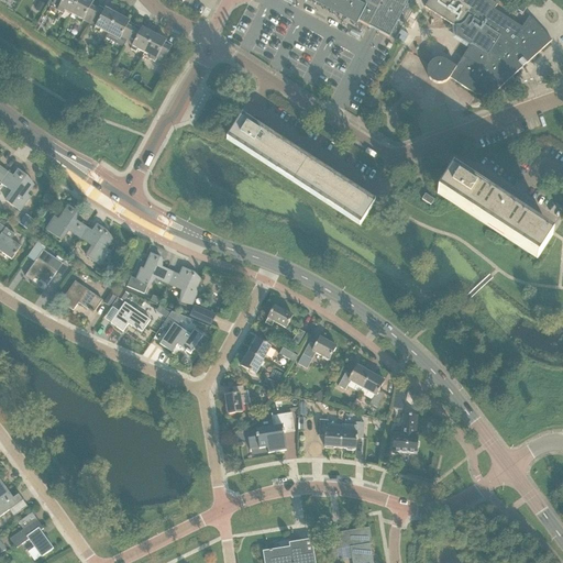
[(72,14),(78,0),(54,0),(53,4),(59,8),(57,11),(63,14),(65,11),(72,14)]
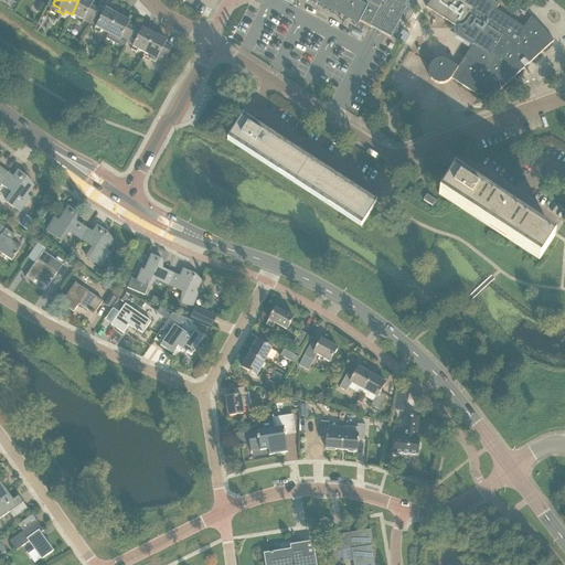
[(91,24),(97,10),(92,7),(94,2),(88,0),(78,0),(72,14),(78,18),(76,21),(82,24),(84,21),(91,24)]
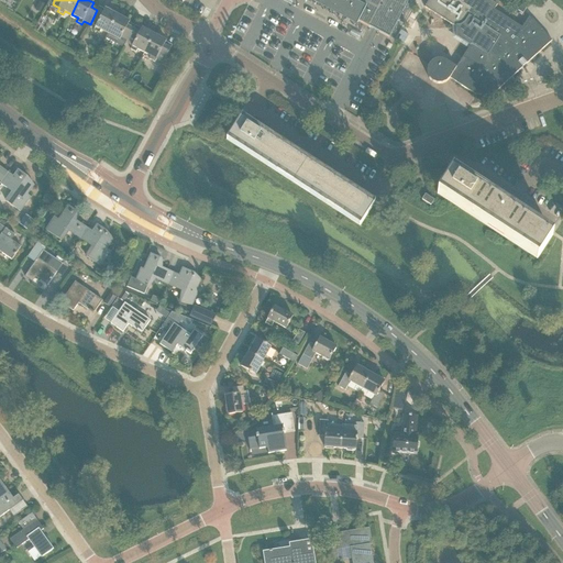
[(317,0),(388,37),(408,0),(317,0)]
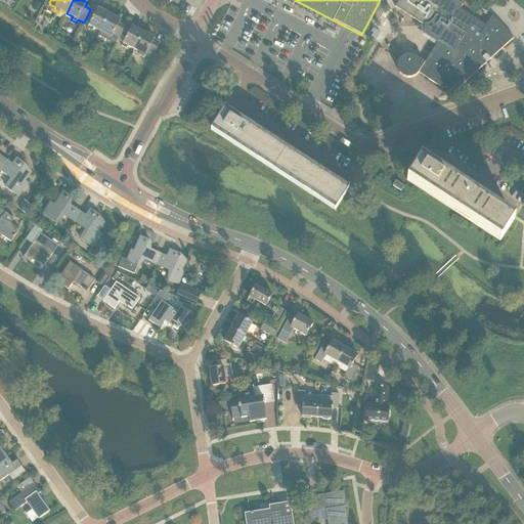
[(460,9),(463,5),(454,0),(399,0),(395,7),(421,24),(424,36),(436,44),(424,62),(415,56),(410,55),(406,55),(402,57),(399,60),(397,64),(397,69),(399,74),(402,77),(406,78),(411,78),(416,76),(419,73),(443,89),(460,87),(514,38),(495,18),(492,16),(485,26),(460,9)]
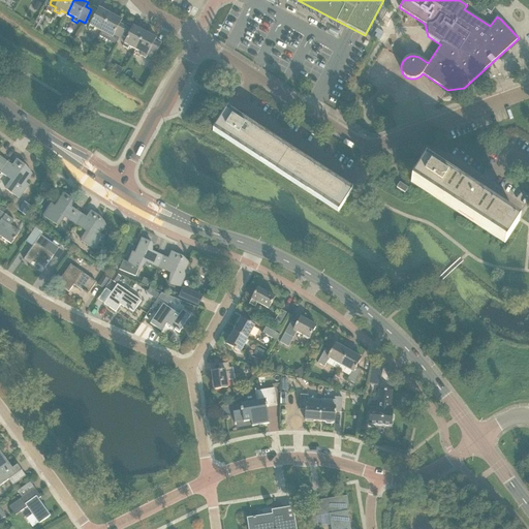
[(101,32),(111,14),(99,8),(97,12),(91,9),(85,23),(90,26),(88,29),(93,31),(95,29),(101,32)]
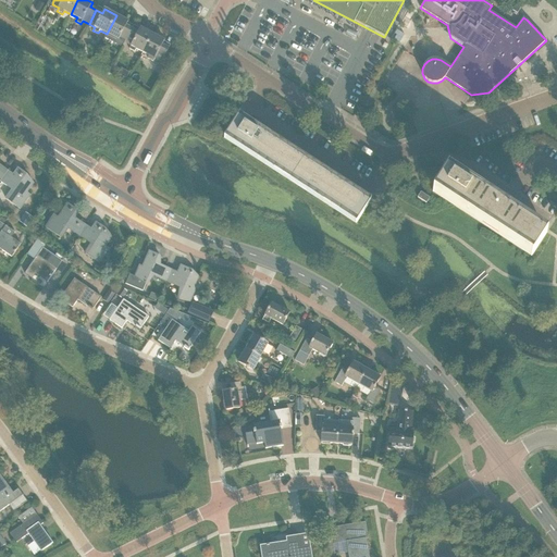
[(116,15),(107,34),(104,38),(122,48),(125,42),(132,28),(126,26),(128,22),(116,15)]
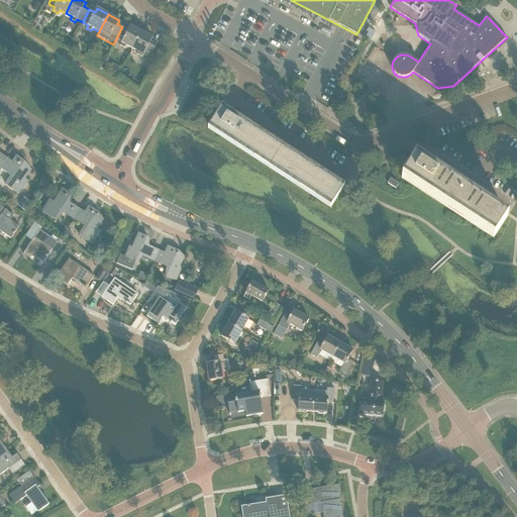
[(505,23),(502,26),(509,34),(512,30),(505,23)]
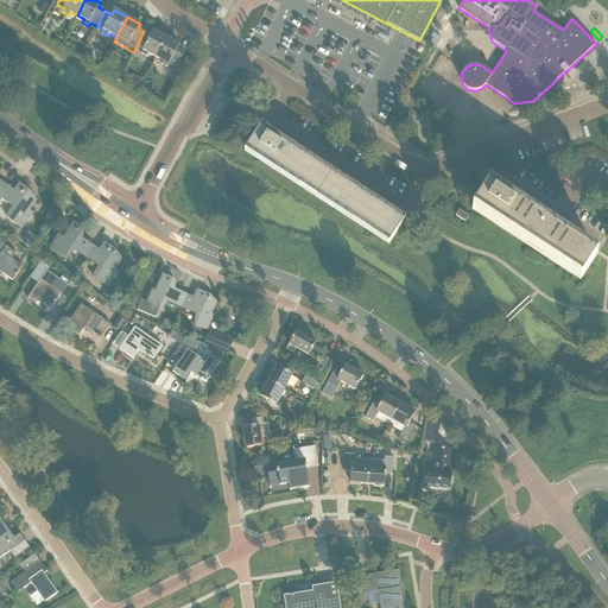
[(156,57),(166,37),(153,31),(151,35),(144,31),(137,46),(143,50),(141,54),(147,57),(149,54),(156,57)]
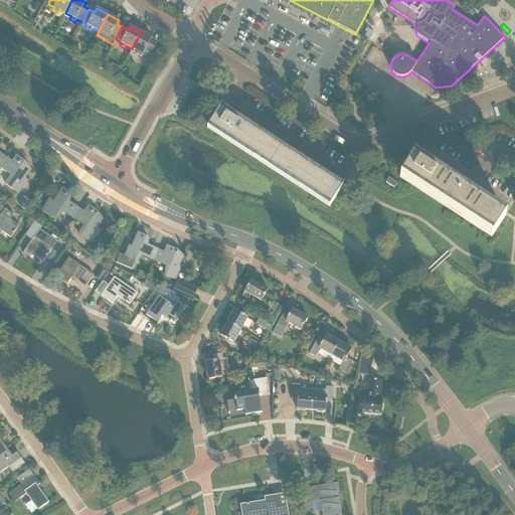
[(374,32),(367,28),(362,35),(369,39),(374,32)]
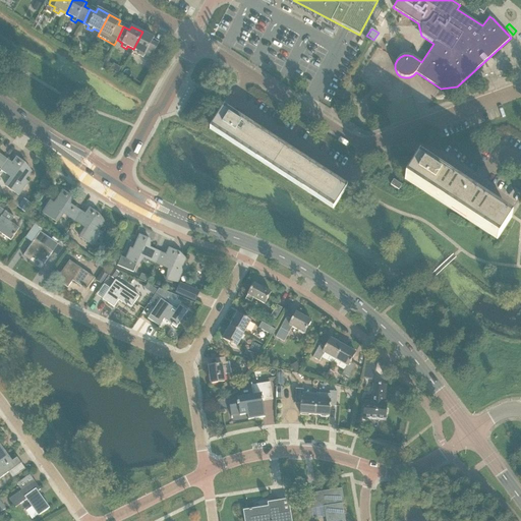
[(142,32),(133,49),(139,53),(138,55),(143,58),(145,55),(151,58),(158,45),(152,42),(154,38),(142,32)]
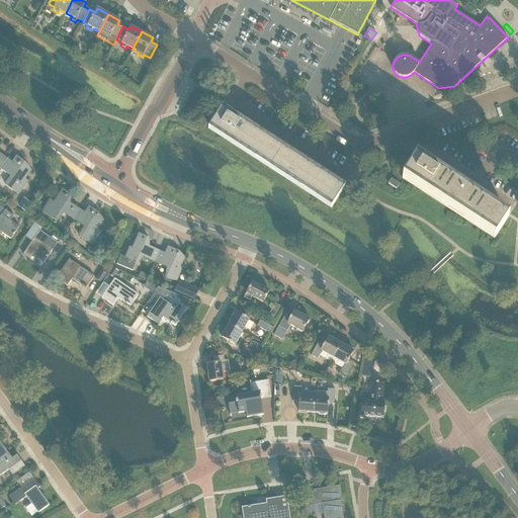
[(331,208),(345,186),(223,107),(208,130),(331,208)]
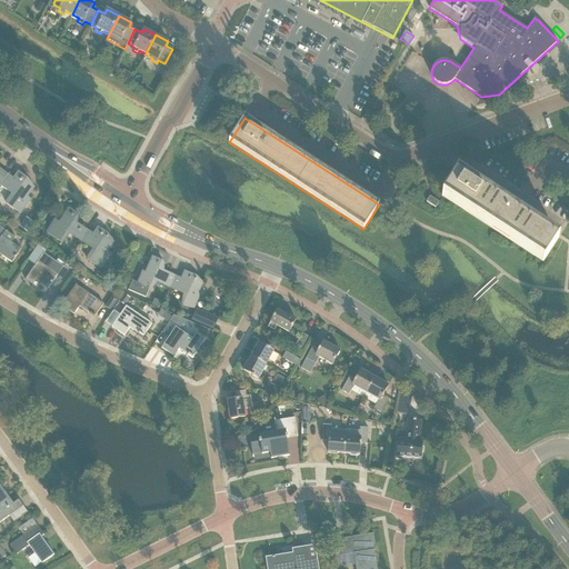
[(9,175),(1,186),(7,190),(9,187),(15,191),(6,203),(20,213),(30,199),(27,197),(33,188),(25,178),(26,177),(19,172),(15,179),(9,175)]
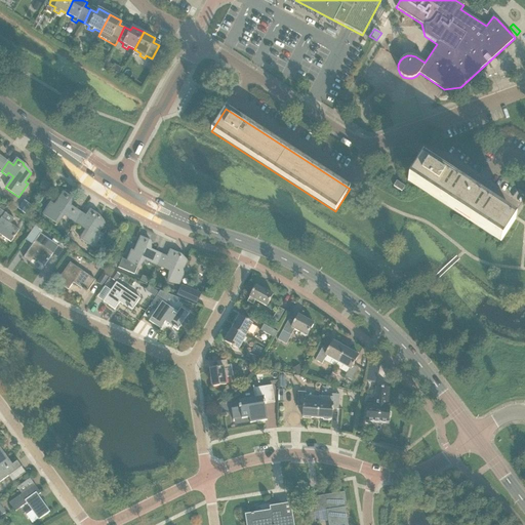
[(500,242),(515,219),(422,159),(407,182),(500,242)]
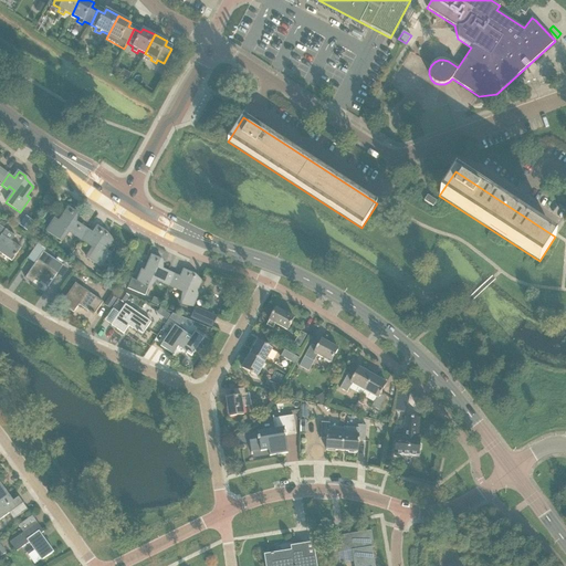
[(433,207),(437,201),(427,196),(423,201),(433,207)]
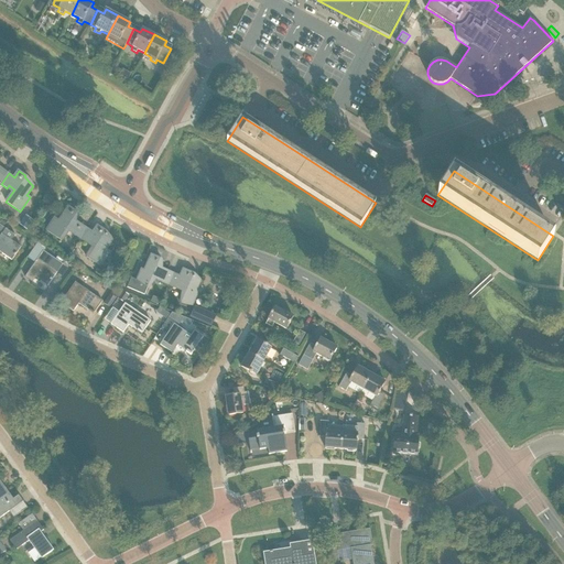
[(80,240),(87,228),(75,220),(77,213),(68,206),(58,220),(54,218),(46,230),(62,241),(69,229),(76,232),(74,236),(80,240)]
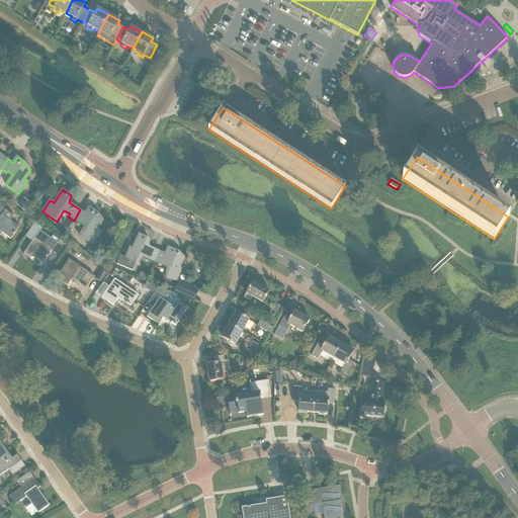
[(25,208),(30,201),(25,197),(19,204),(25,208)]
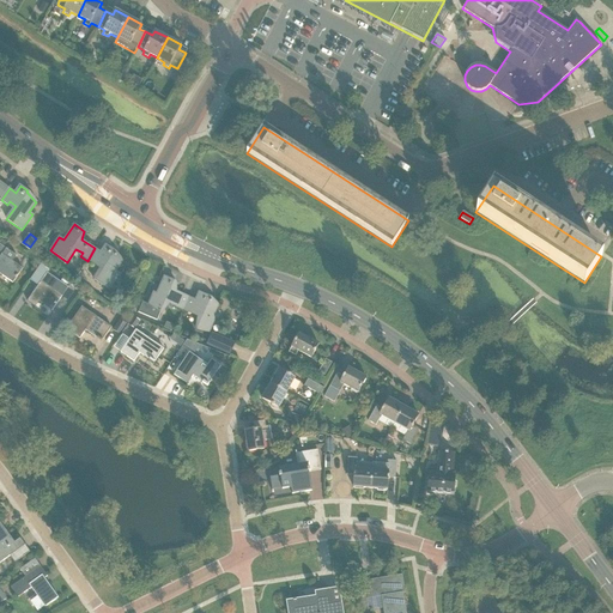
[(95,248),(87,261),(93,265),(96,262),(102,266),(93,279),(109,290),(120,274),(115,271),(122,261),(113,252),(113,249),(107,246),(101,253),(95,248)]
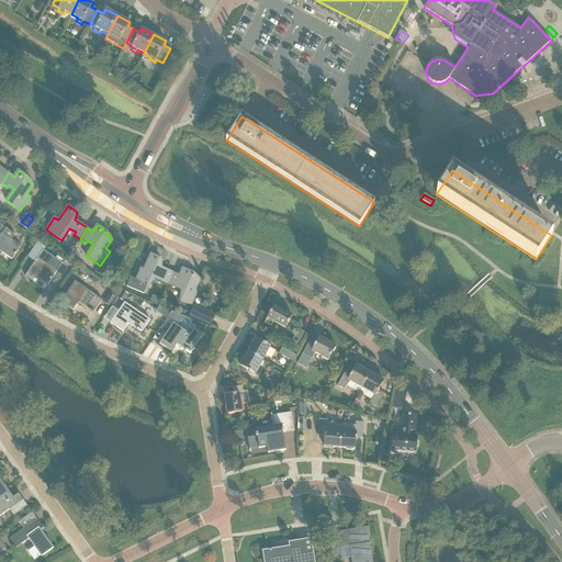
[(15,235),(6,228),(2,233),(1,233),(0,235),(0,251),(12,259),(21,246),(11,239),(15,235)]
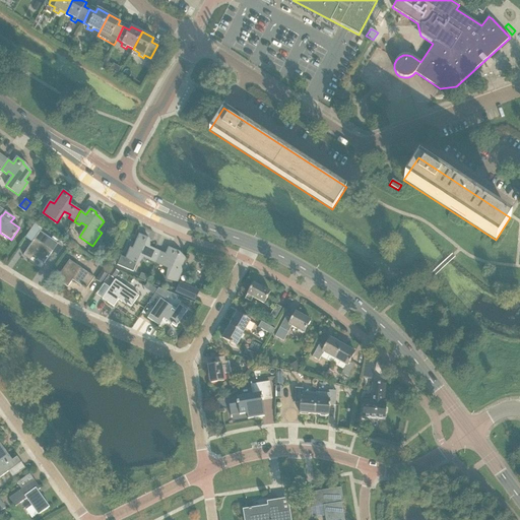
[(33,243),(23,256),(29,260),(33,255),(44,263),(53,251),(44,245),(47,241),(38,235),(41,230),(36,226),(26,239),(33,243)]
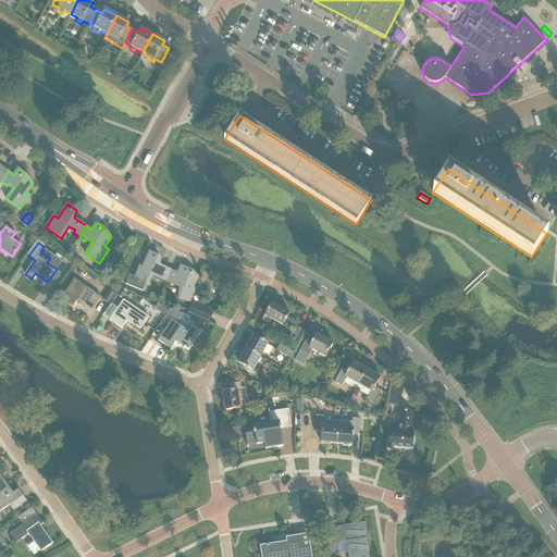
[(166,282),(172,270),(158,263),(159,256),(150,251),(143,267),(140,265),(135,277),(146,284),(152,276),(166,282)]
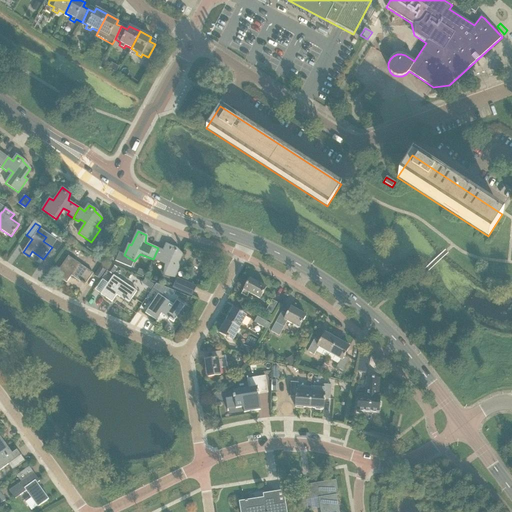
[(158,248),(153,259),(166,265),(164,275),(174,278),(179,265),(178,264),(182,255),(172,248),(173,247),(166,244),(163,251),(158,248)]
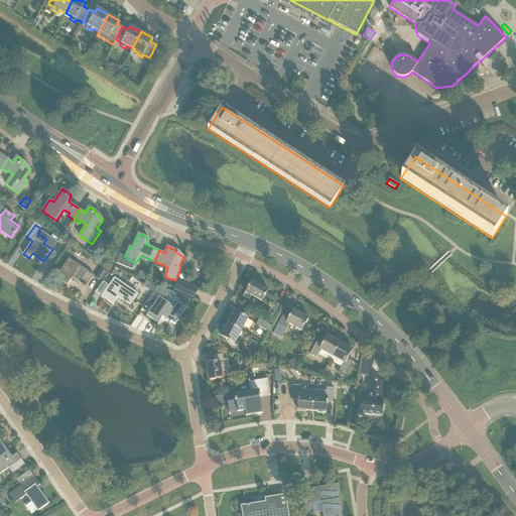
[(86,287),(94,275),(69,258),(55,277),(67,285),(72,278),(86,287)]
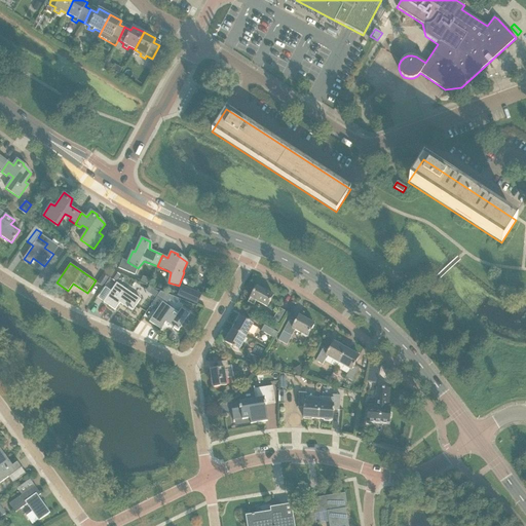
[(128,277),(132,271),(125,269),(123,275),(128,277)]
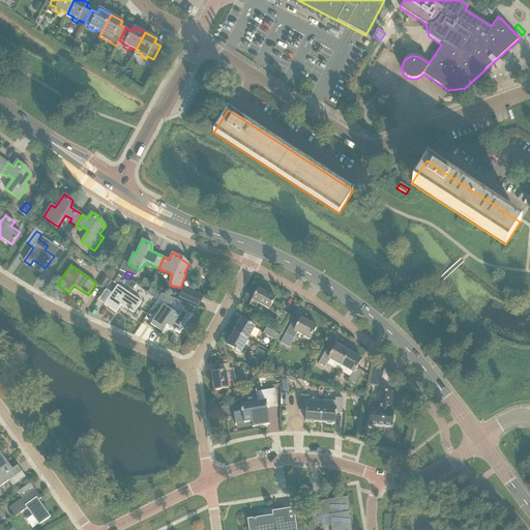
[(104,290),(109,282),(104,278),(97,287),(104,290)]
